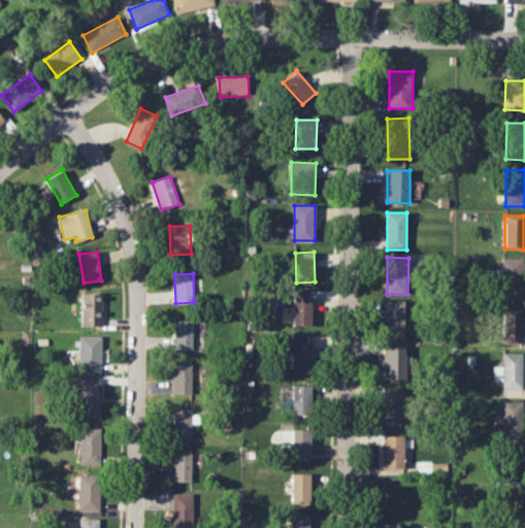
[(102,293),(81,294),(83,327),(103,326),(102,293)]
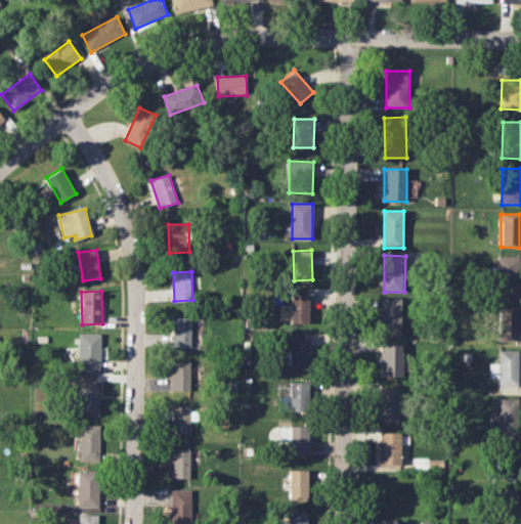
[(310,295),(293,295),(292,323),(310,323),(310,295)]
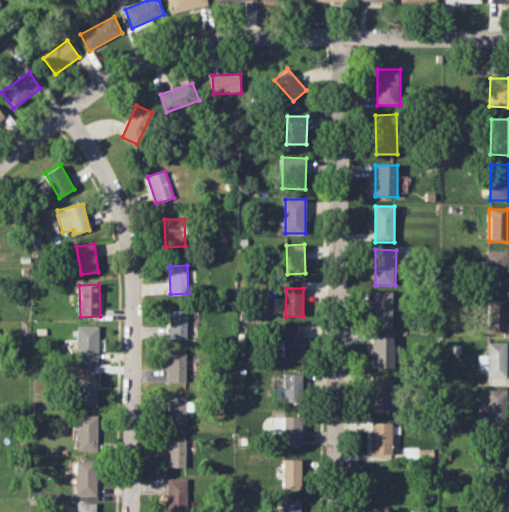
[(393,328),(394,292),(375,291),(374,327),(393,328)]
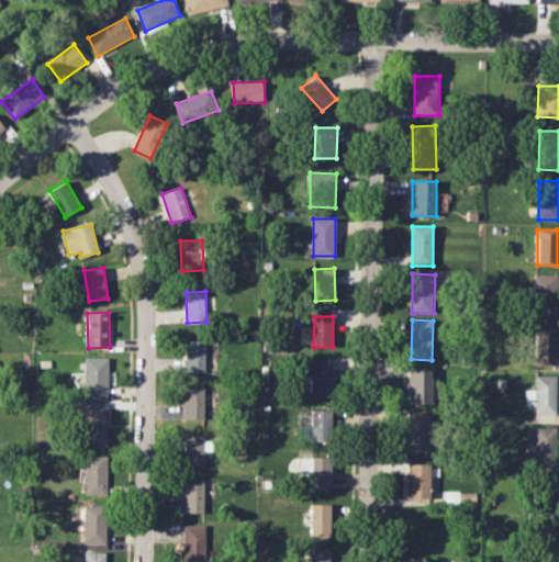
[(556,366),(557,332),(537,330),(536,366),(556,366)]
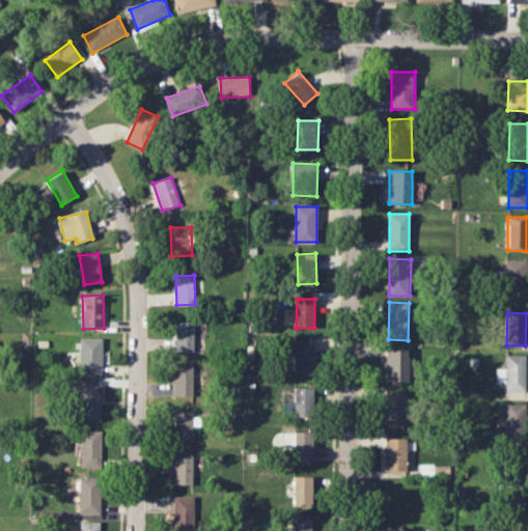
[(176,352),(195,352),(195,323),(176,322),(176,352)]
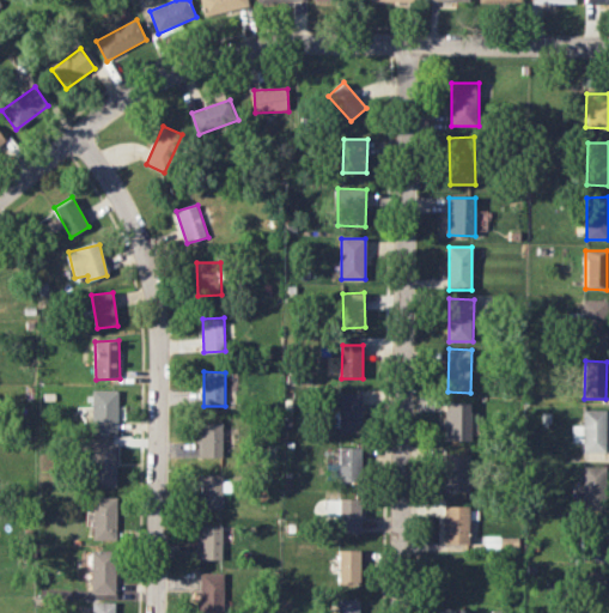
[(92,431),(119,431),(120,390),(93,390),(92,431)]
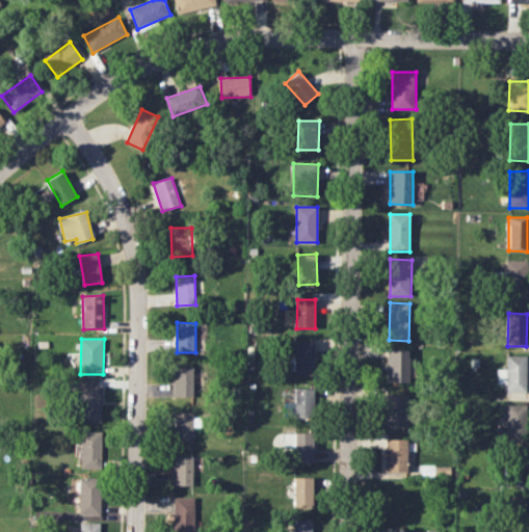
[(315,341),(295,342),(295,357),(289,358),(289,374),(316,373),(315,341)]
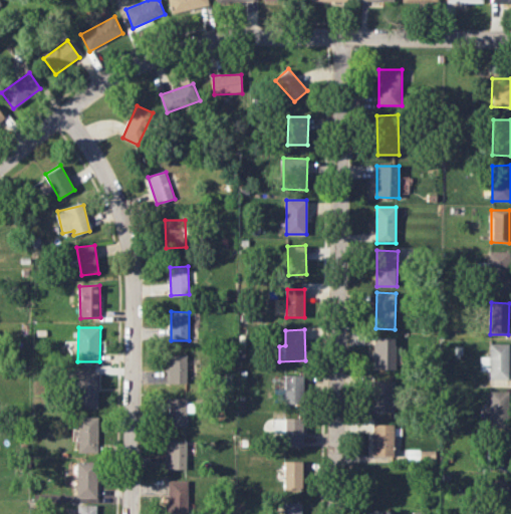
[(397,337),(374,337),(374,368),(396,368),(397,337)]
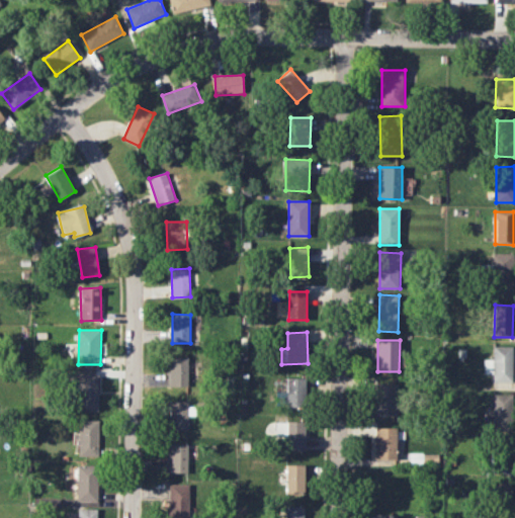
[(494,381),(513,381),(512,346),(494,346),(494,360),(486,360),(486,374),(494,374),(494,381)]
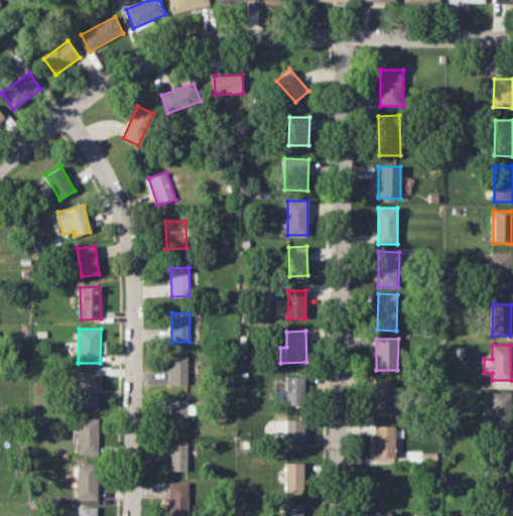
[(170,385),(188,385),(187,356),(169,357),(170,385)]
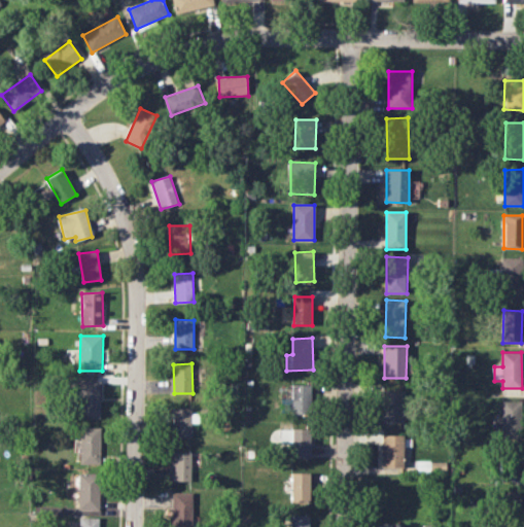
[(81,419),(101,419),(102,381),(81,381),(81,419)]
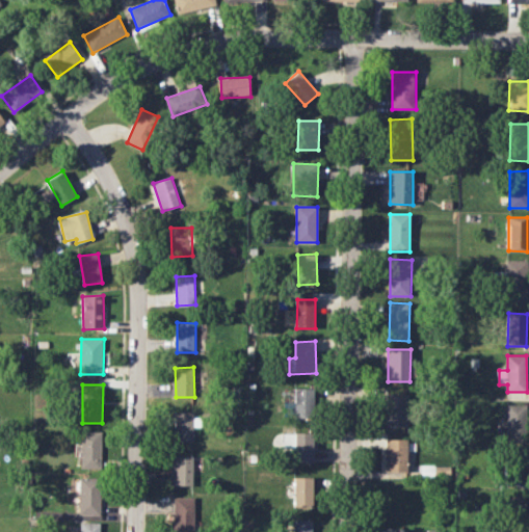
[(315,389),(295,389),(296,401),(285,401),(285,418),(315,418),(315,389)]
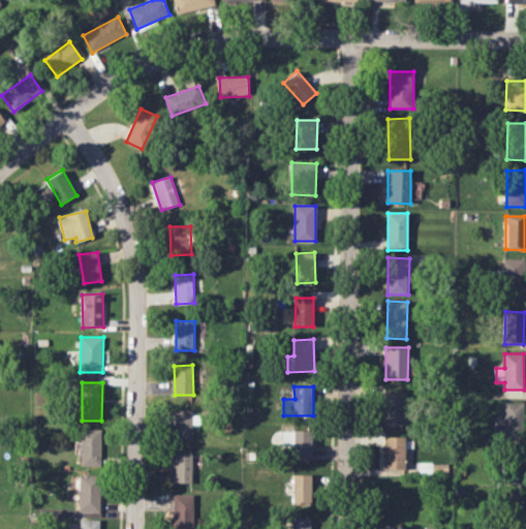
[(385,425),(407,424),(407,392),(385,392),(385,425)]
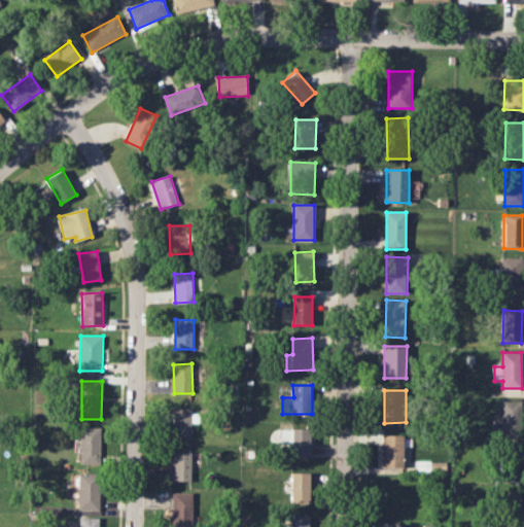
[(502,437),(523,436),(521,400),(501,401),(502,437)]
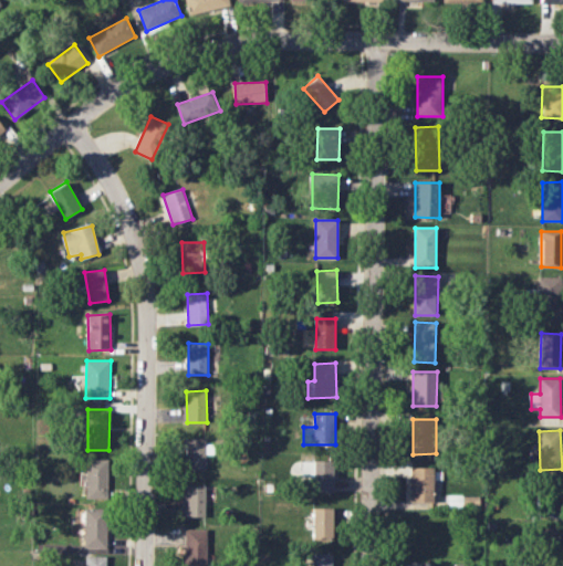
[(207,469),(207,453),(214,453),(214,439),(187,439),(187,469),(207,469)]
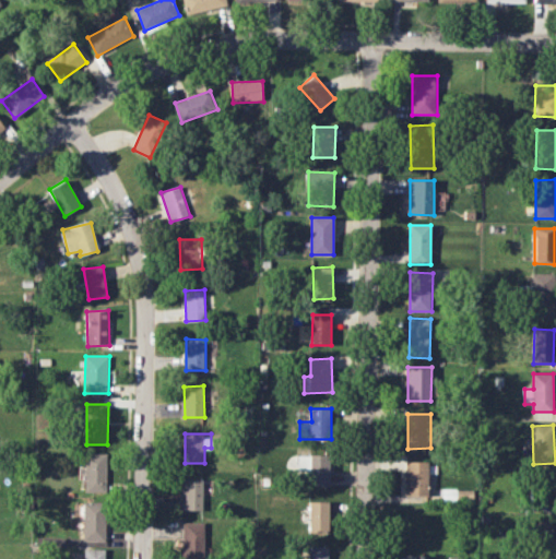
[(107,453),(85,453),(86,466),(81,466),(81,479),(85,479),(85,492),(108,492),(107,453)]
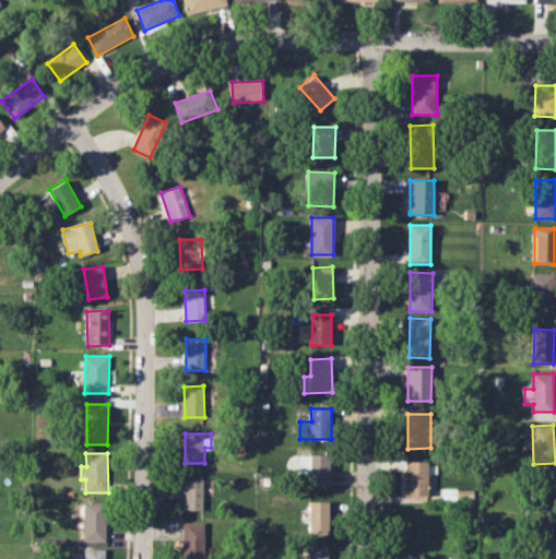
[(298,471),(310,472),(310,485),(330,486),(330,455),(299,454),(298,471)]
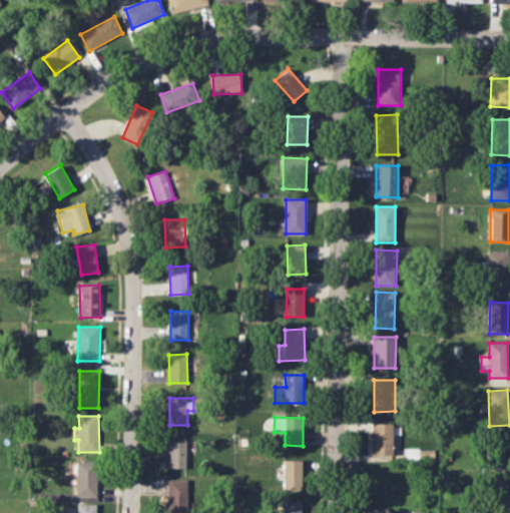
[(373,455),(394,455),(394,424),(374,424),(373,455)]
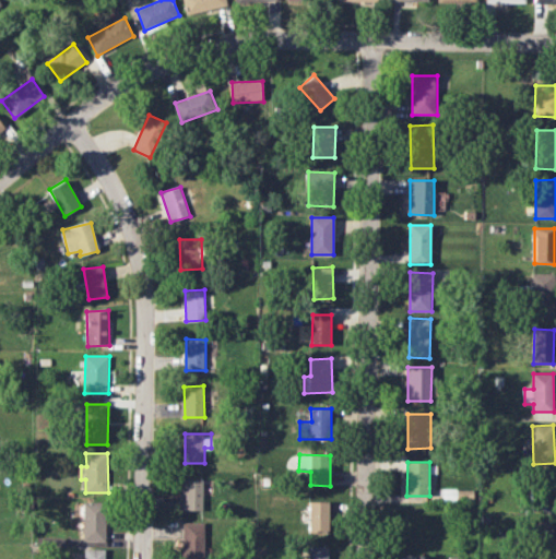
[(203,511),(203,479),(185,479),(184,510),(203,511)]
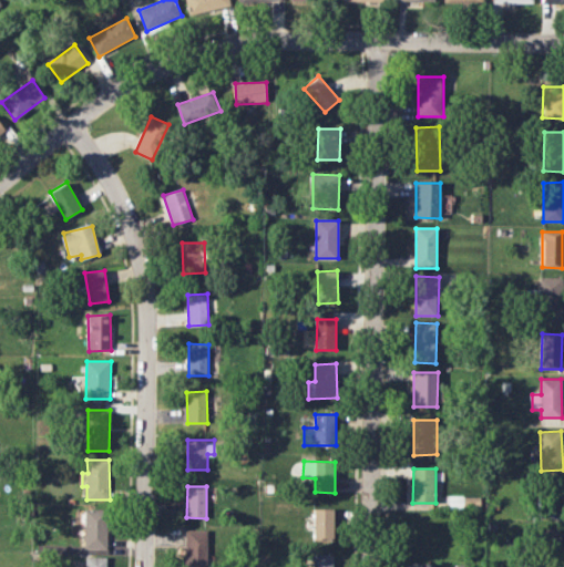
[(557,495),(540,495),(541,518),(559,518),(557,495)]
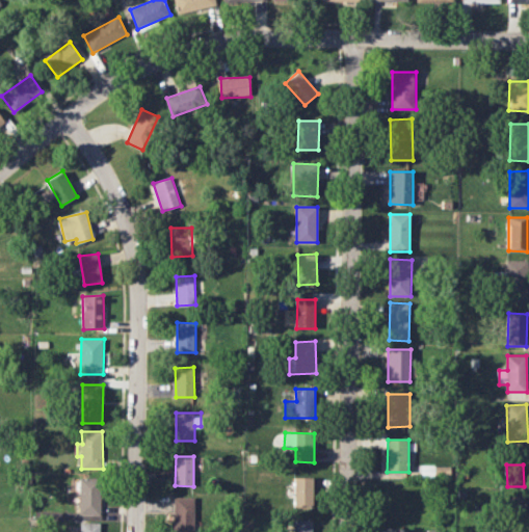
[(435,466),(422,466),(422,477),(435,477),(435,466)]
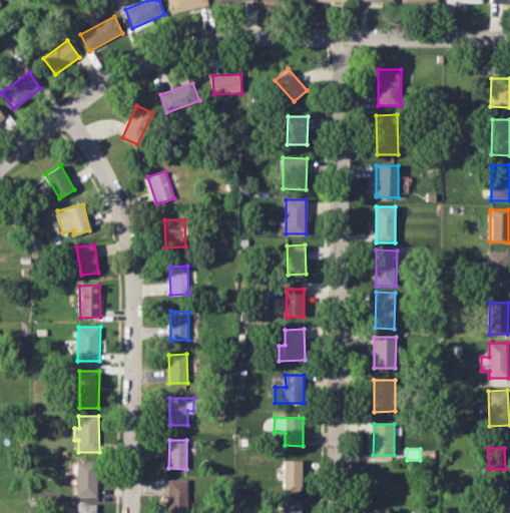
[(285,489),(303,488),(303,460),(285,461),(285,489)]
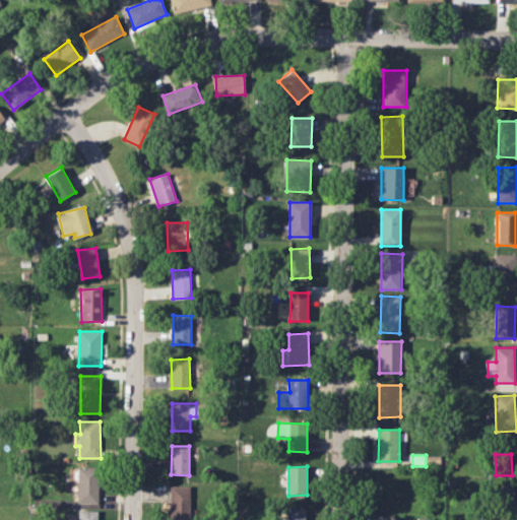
[(100,503),(99,467),(77,467),(78,503),(100,503)]
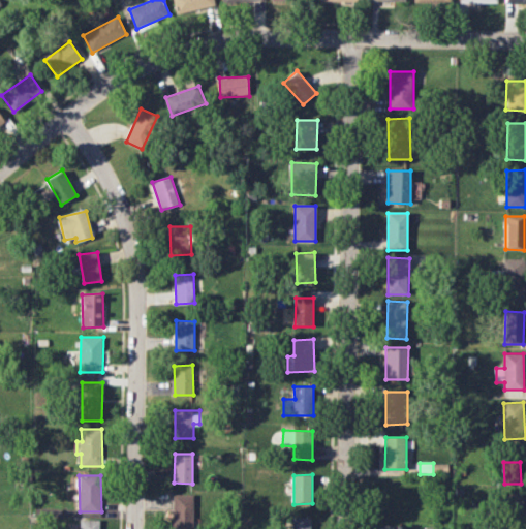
[(502,494),(503,517),(522,517),(521,494),(502,494)]
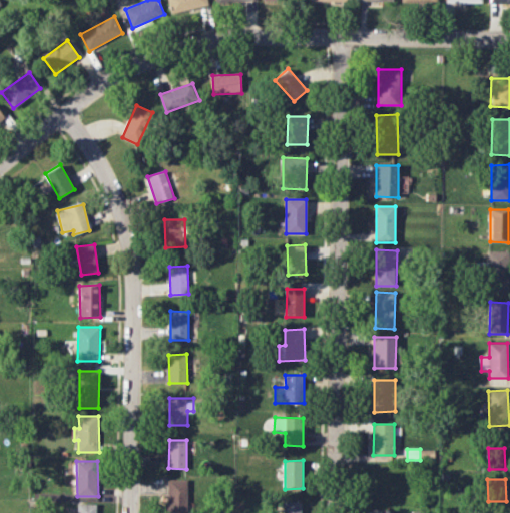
[(186,512),(188,480),(168,480),(167,512),(186,512)]
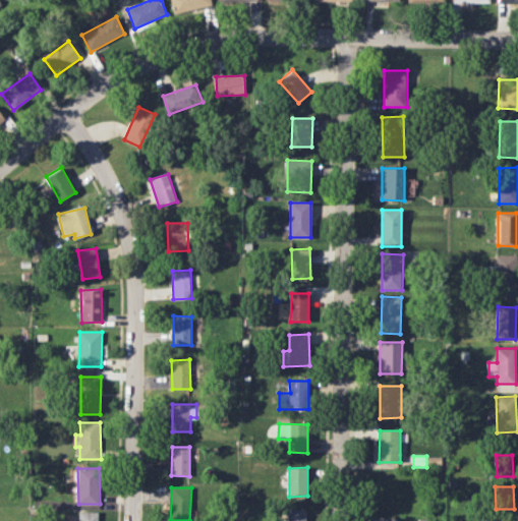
[(288,520),(305,520),(306,510),(288,509),(288,520)]
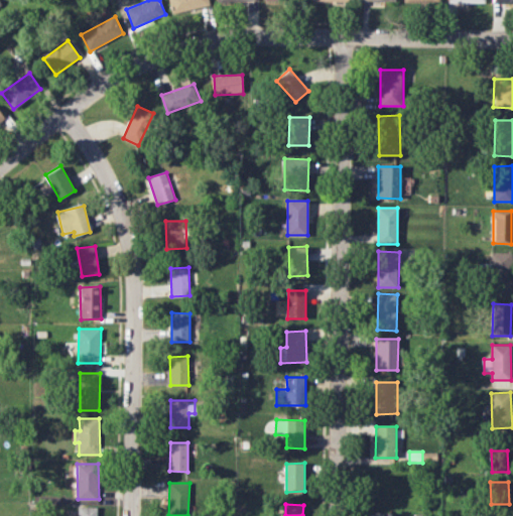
[(97,515),(98,507),(79,507),(78,515),(97,515)]
